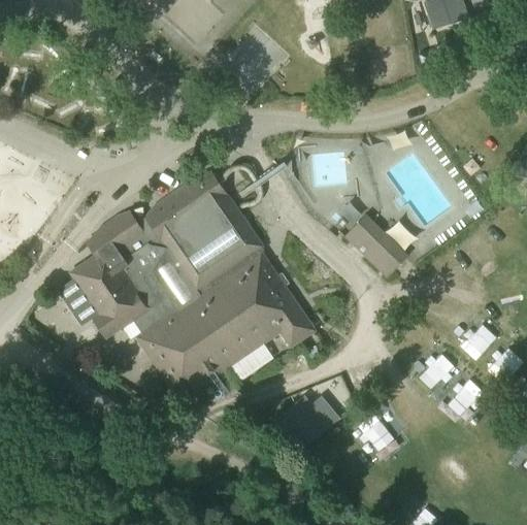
[(75,276),(58,288),(81,322),(92,315),(99,310),(101,314),(106,315),(117,307),(124,318),(130,313),(134,318),(142,331),(137,334),(180,398),(282,329),(292,345),(316,328),(262,250),(267,245),(212,168),(198,171),(154,201),(144,215),(144,205),(131,209),(119,215),(101,226),(93,236),(101,250),(74,267),(73,273),(75,276)]
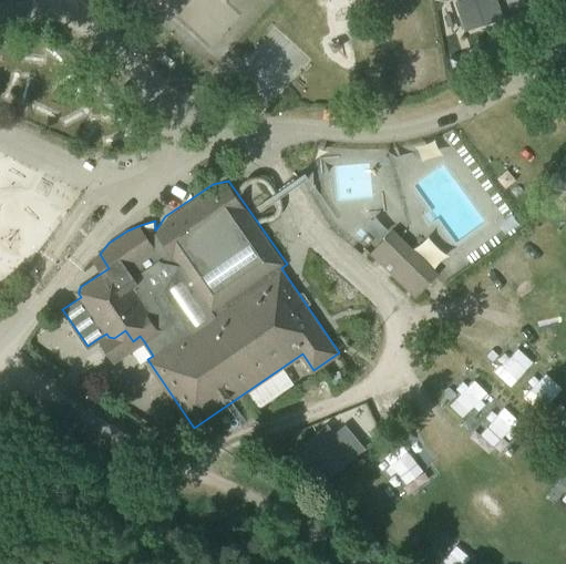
[(565,186),(555,200),(565,209),(565,186)]
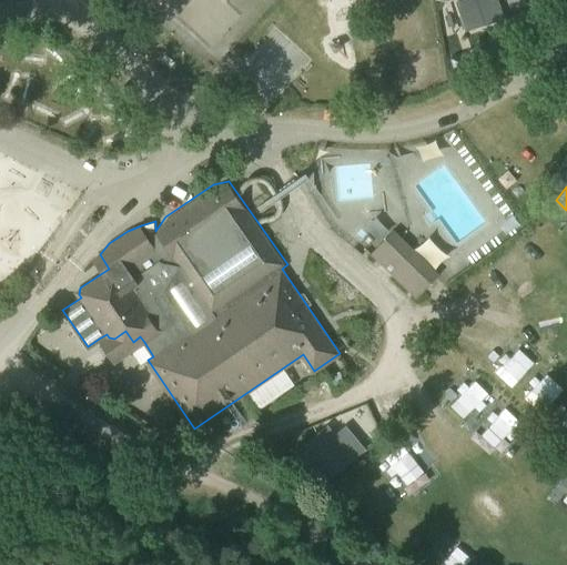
[(394,231),(372,253),(417,298),(439,275),(394,231)]
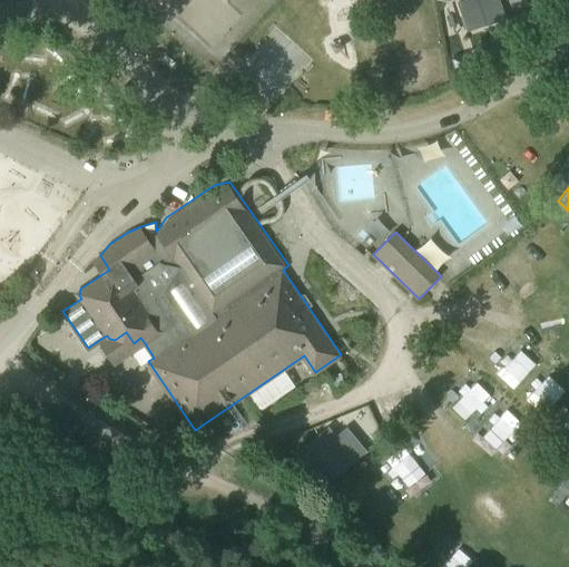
[(473,279),(464,285),(469,292),(478,285),(473,279)]
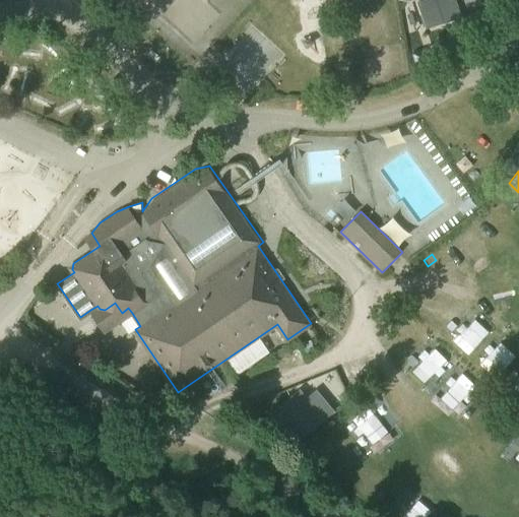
[(468,314),(459,325),(455,322),(443,336),(463,353),(484,328),(468,314)]
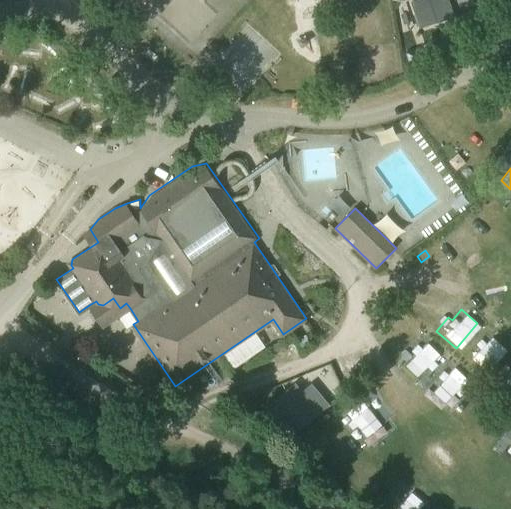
[(411,352),(426,361),(437,343),(423,334),(411,352)]
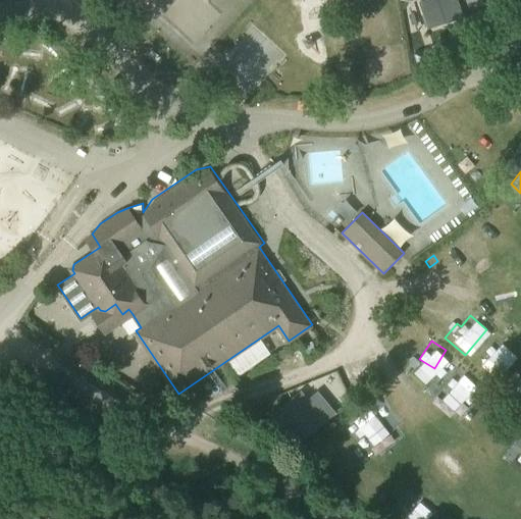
[(365,406),(348,422),(378,455),(396,438),(365,406)]
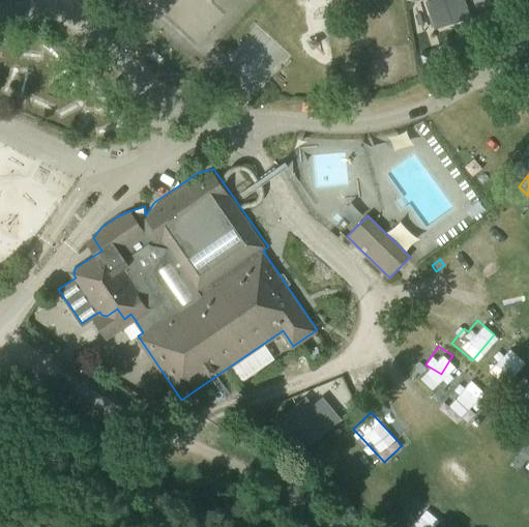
[(353,473),(365,460),(341,437),(328,450),(353,473)]
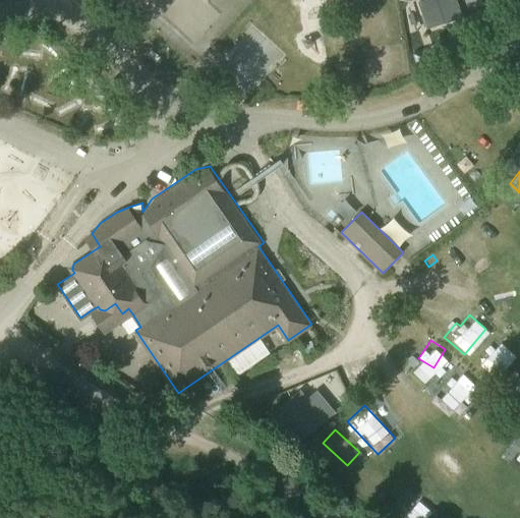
[(415,499),(399,517),(427,517),(432,513),(415,499)]
